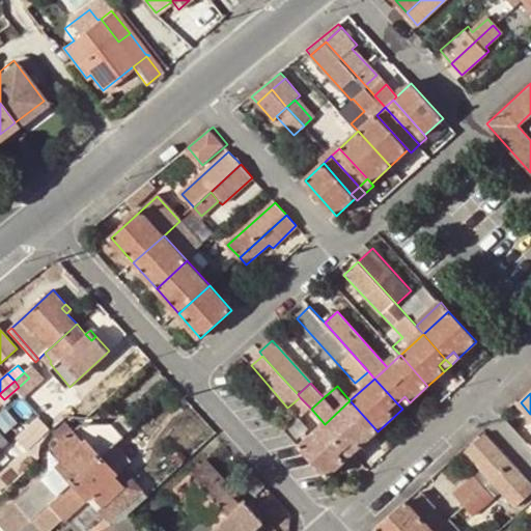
[(47,413),(56,423),(75,407),(65,396),(47,413)]
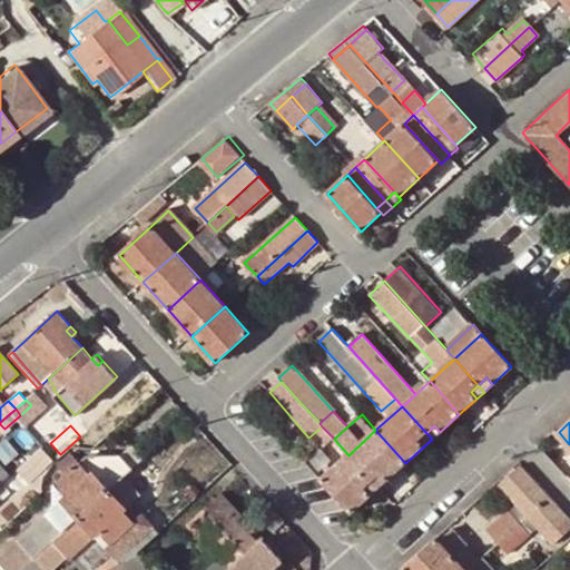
[(434,425),(426,433),(432,439),(440,432),(434,425)]
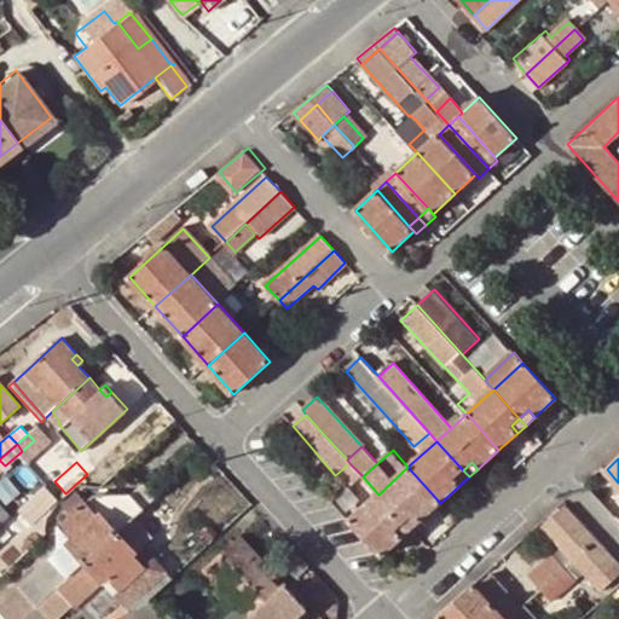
[(363,476),(350,463),(341,470),(354,486),(363,476)]
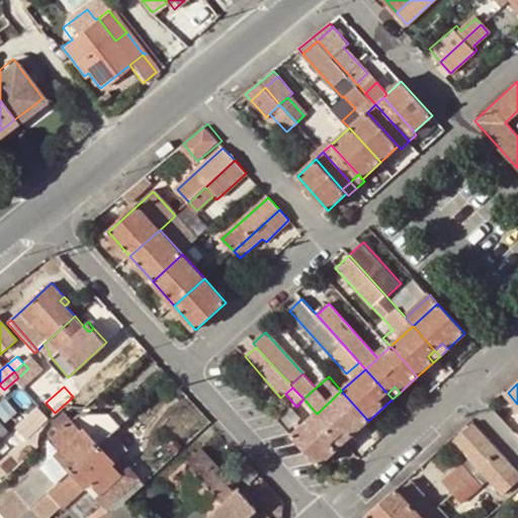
[(341,391),(317,414),(339,438),(343,443),(368,421),(341,391)]
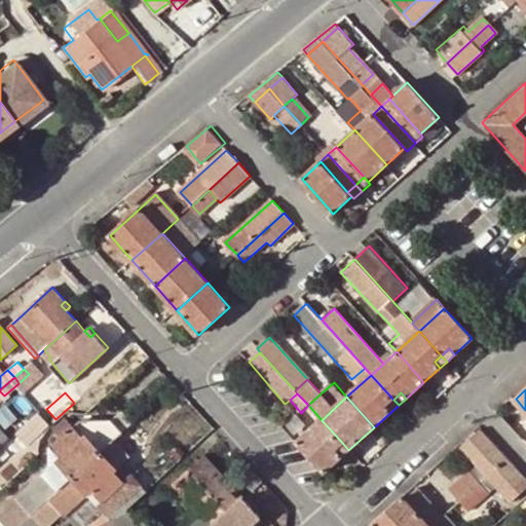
[(121,434),(135,421),(122,408),(105,423),(112,424),(121,434)]
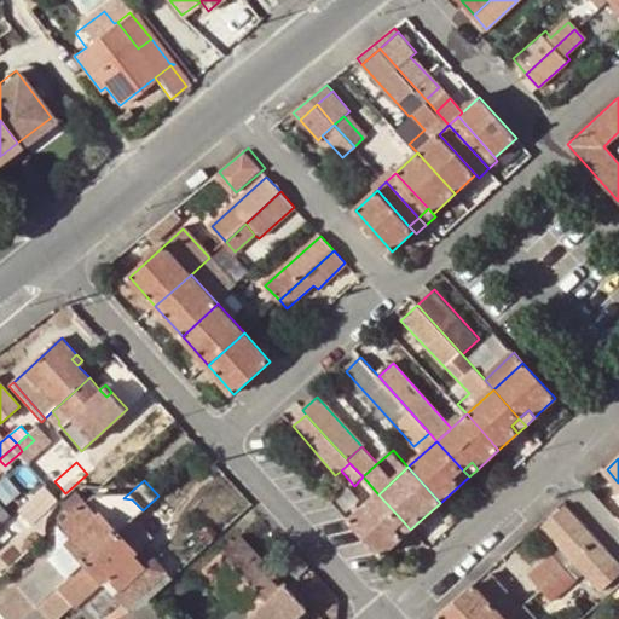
[(38,518),(58,499),(47,486),(25,505),(38,518)]
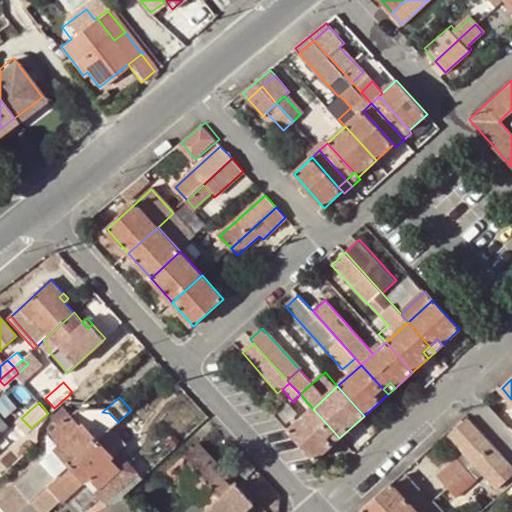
[(57,478),(72,465),(101,438),(118,422),(109,413),(102,412),(97,411),(94,416),(85,407),(73,418),(65,409),(55,418),(63,426),(51,436),(51,454),(42,461),(57,478)]
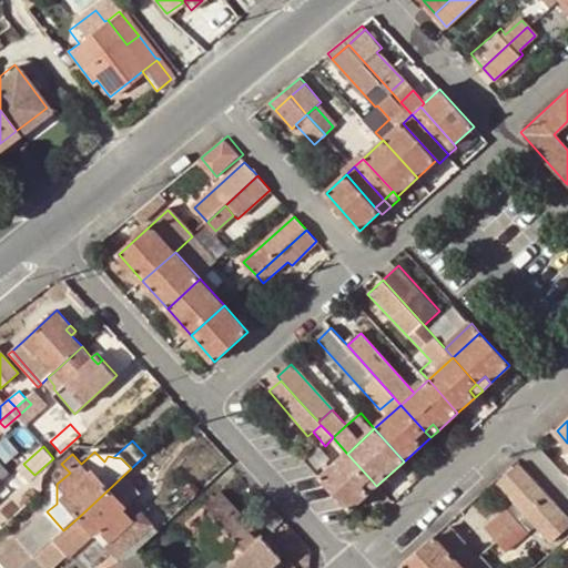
[(320,477),(350,510),(369,493),(365,486),(372,480),(347,454),(320,477)]
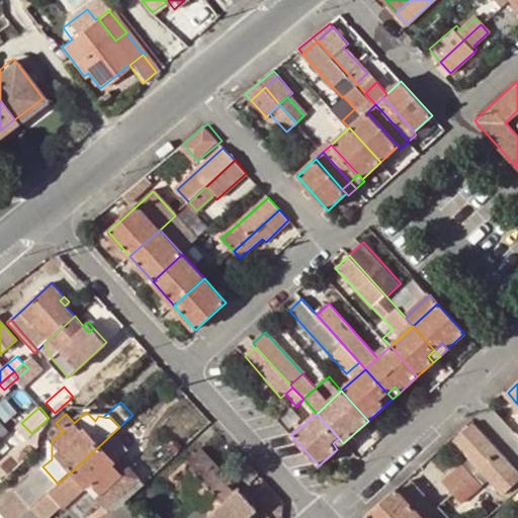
[(0,436),(10,428),(0,416),(0,436)]
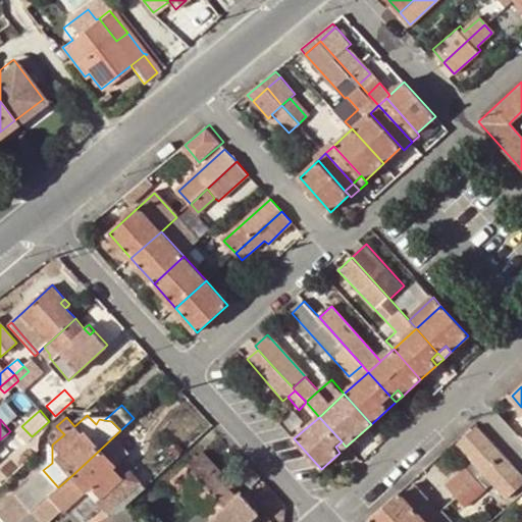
[(482,474),(502,457),(476,428),(457,446),(472,463),(482,474)]
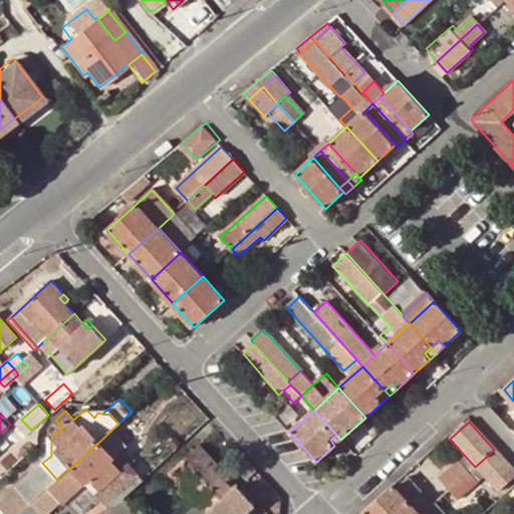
[(330,440),(334,446),(340,440),(336,435),(330,440)]
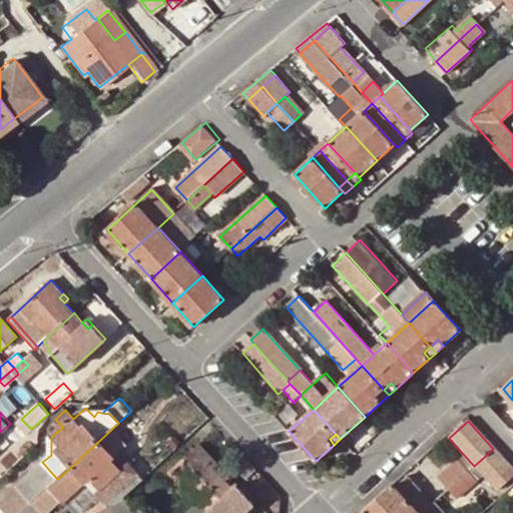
[(72,466),(86,482),(94,490),(103,500),(113,495),(124,490),(143,473),(132,461),(123,470),(113,460),(118,456),(101,439),(72,466)]
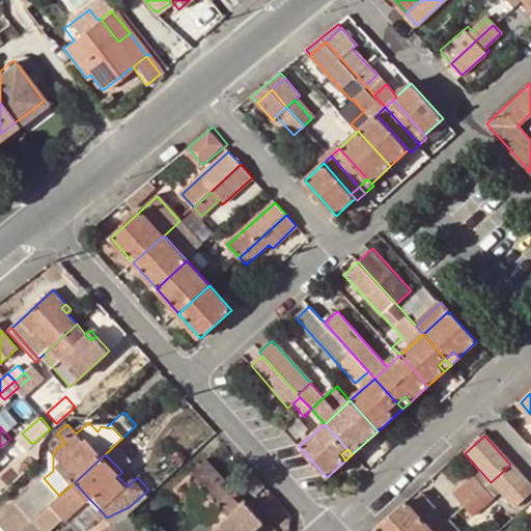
[(198,525),(231,494),(223,483),(218,478),(221,474),(208,459),(176,488),(190,503),(193,501),(200,509),(191,516),(198,525)]
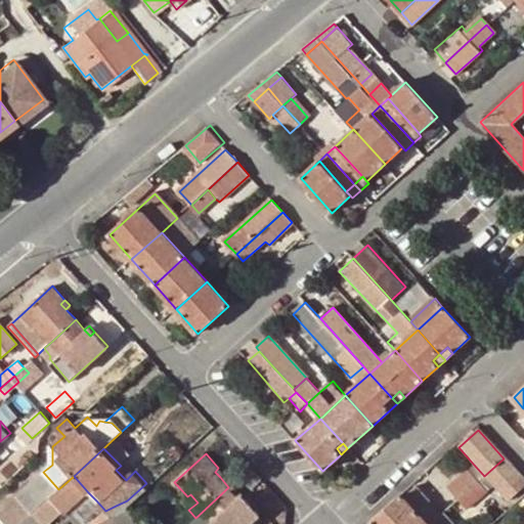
[(523,486),(523,480),(504,459),(484,476),(493,486),(508,501),(523,486)]
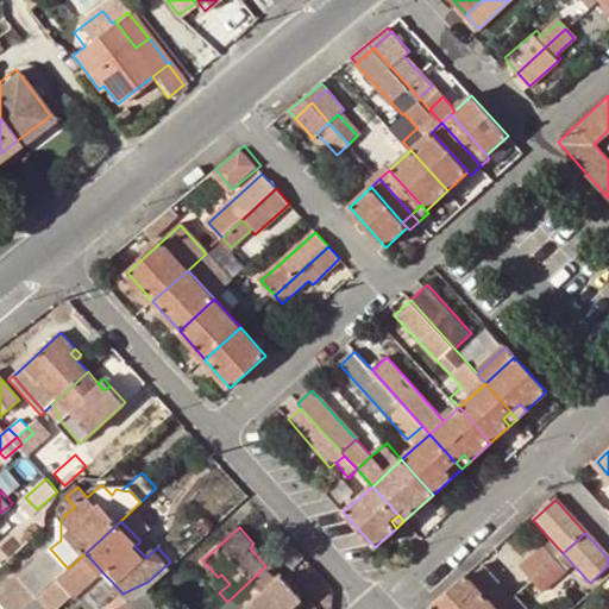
[(146,537),(140,541),(135,546),(146,558),(157,547),(146,537)]
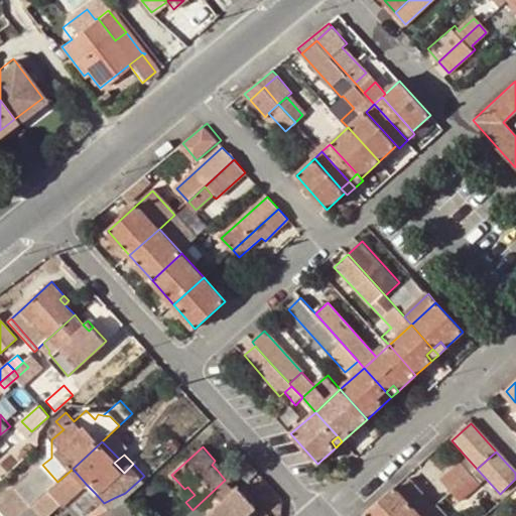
[(470,475),(477,469),(467,458),(460,464),(470,475)]
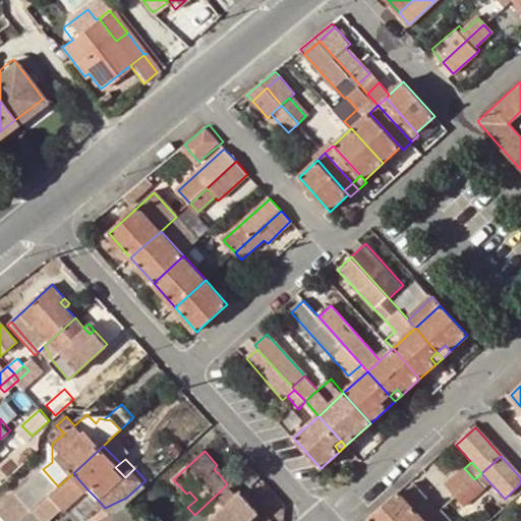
[(214,469),(219,474),(223,470),(217,465),(214,469)]
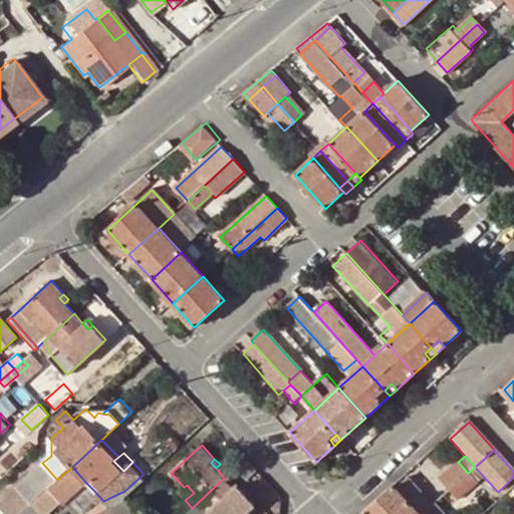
[(440,478),(451,489),(468,473),(458,462),(440,478)]
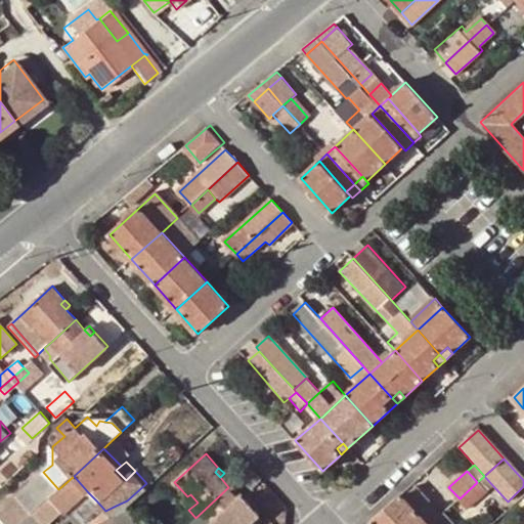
[(34,513),(51,496),(58,489),(43,472),(17,495),(34,513)]
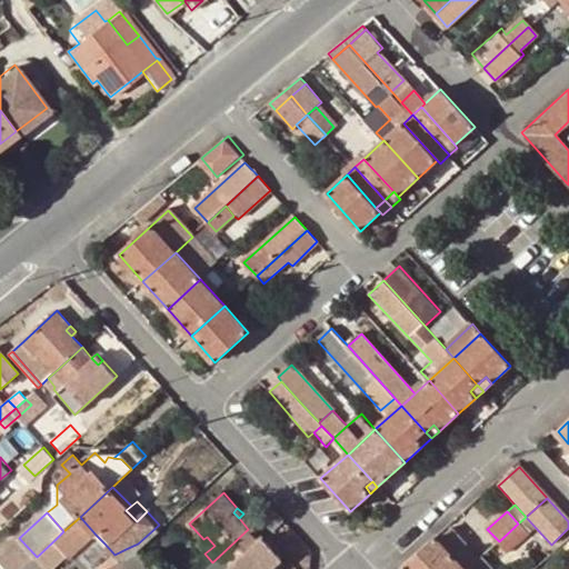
[(56,539),(69,553),(71,557),(96,535),(80,517),(63,531),(56,539)]
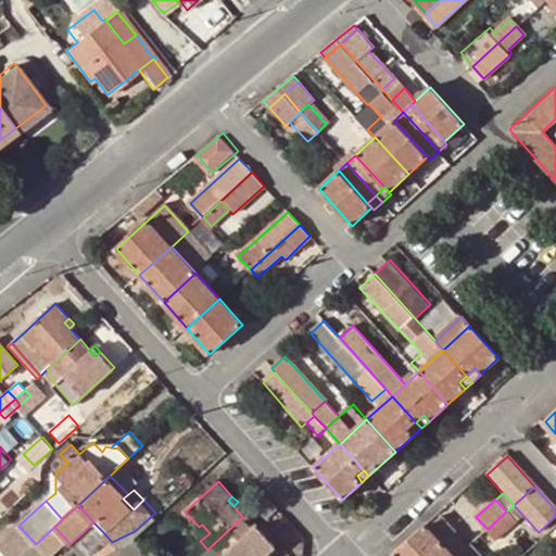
[(523,516),(514,505),(506,512),(516,522),(523,516)]
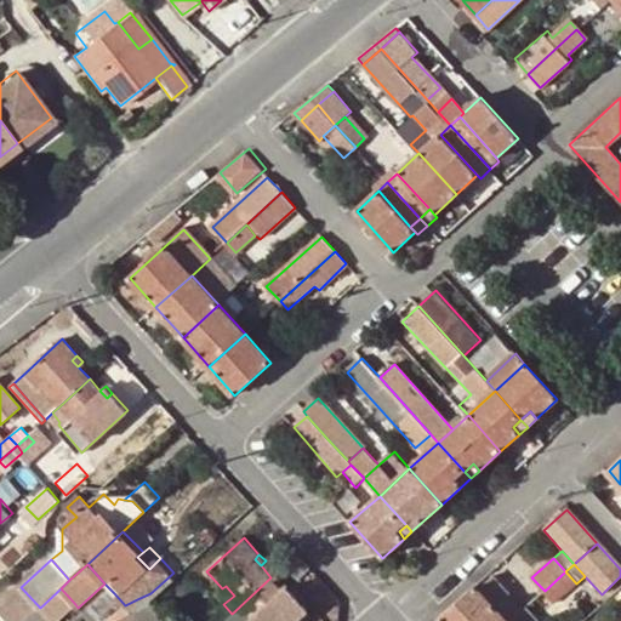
[(565,571),(545,591),(556,603),(576,584),(565,571)]
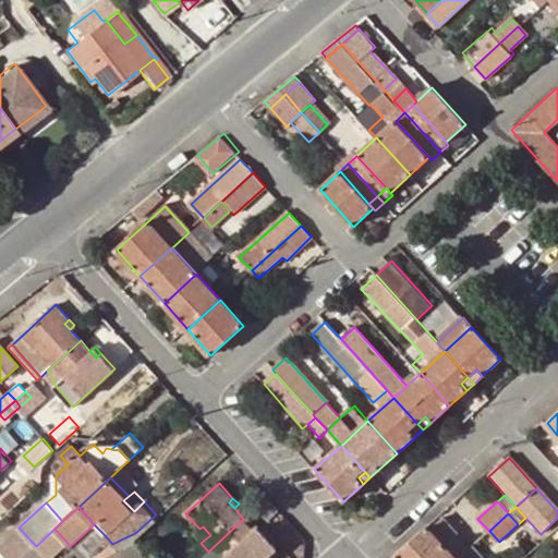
[(268,557),(279,548),(265,533),(261,537),(253,530),(243,519),(208,552),(201,557),(268,557)]
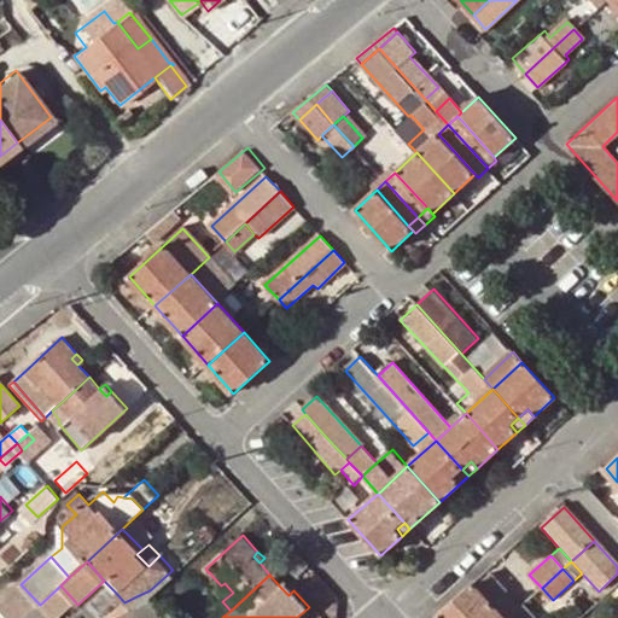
[(478,588),(494,605),(508,592),(493,575),(478,588)]
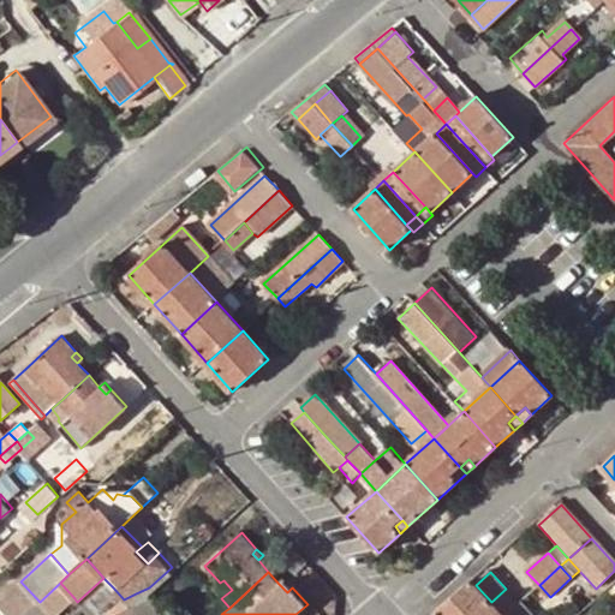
[(285,579),(279,584),(287,592),(292,587),(285,579)]
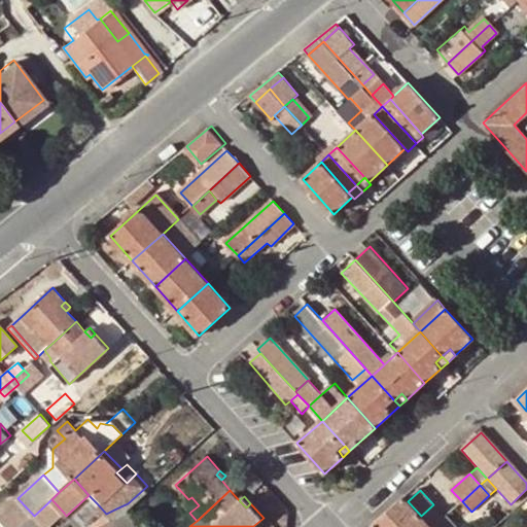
[(408,501),(403,497),(372,526),(430,526),(421,516),(408,501)]
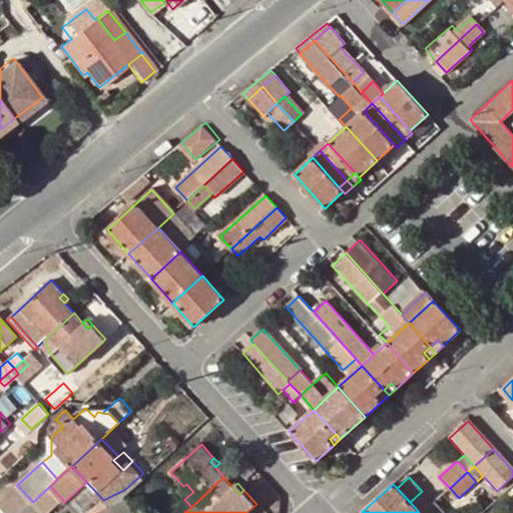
[(0,499),(0,505),(6,512),(20,512),(33,502),(17,485),(0,499)]
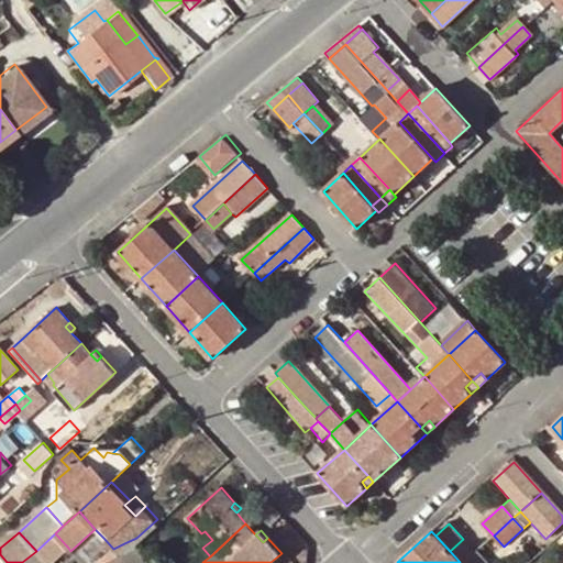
[(22,562),(52,562),(68,548),(55,533),(36,551),(22,562)]
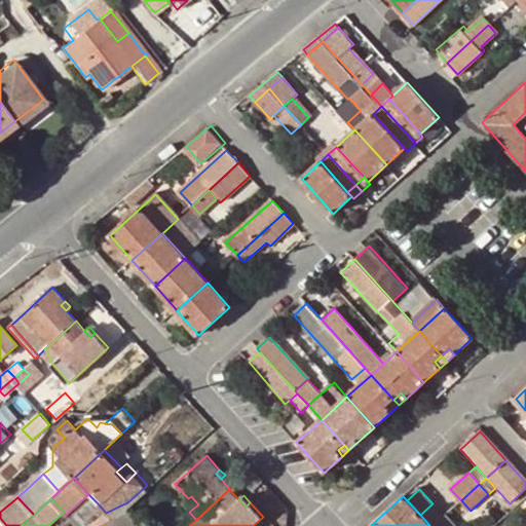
[(102,525),(103,524),(121,514),(116,508),(106,513),(97,502),(88,512),(102,525)]
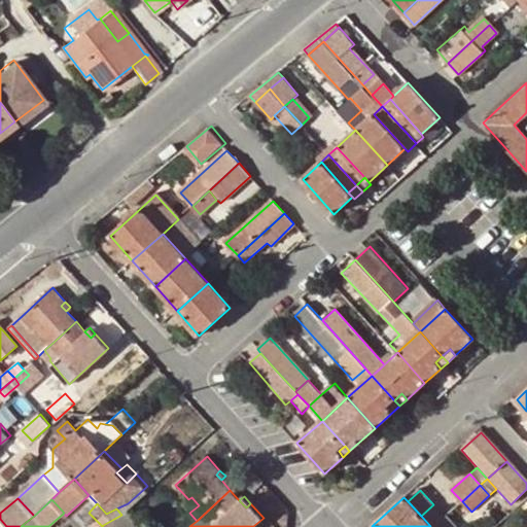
[(138,526),(144,522),(132,508),(121,515),(103,525),(104,526),(138,526)]
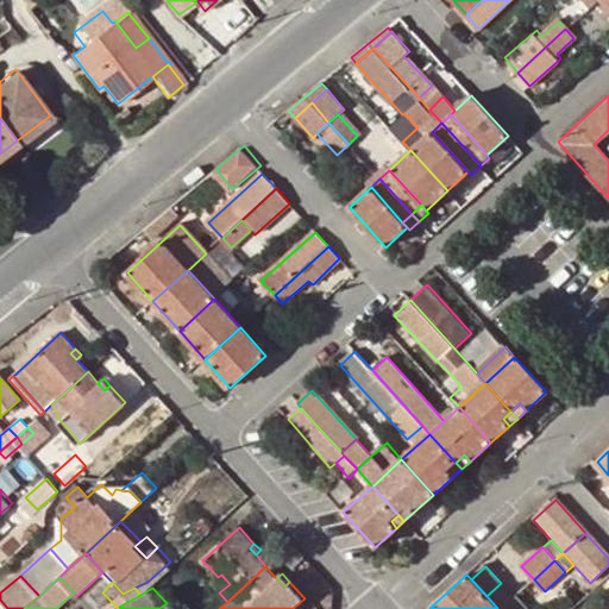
[(501,608),(528,608),(516,596),(501,608)]
